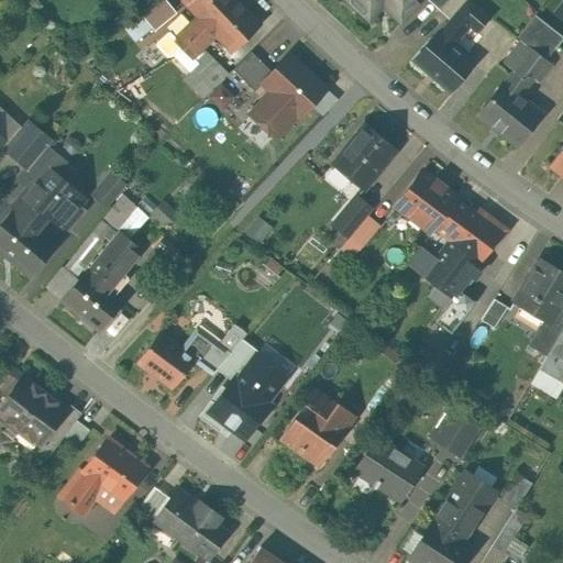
[(175,13),(164,0),(155,0),(139,13),(153,31),(175,13)]
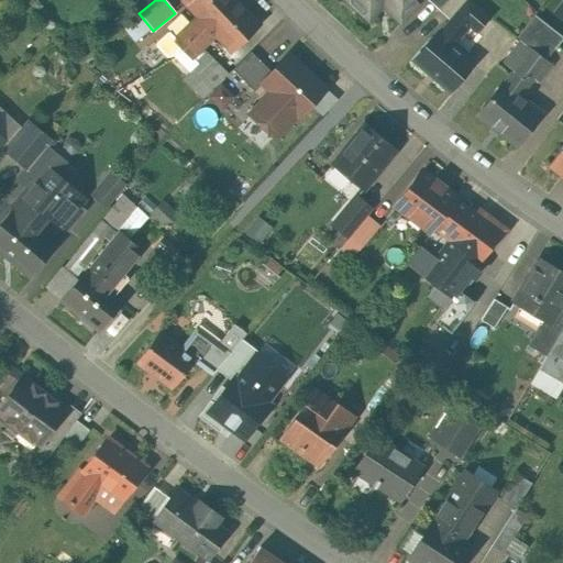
[(232,0),(183,0),(181,1),(199,20),(205,25),(232,0)]
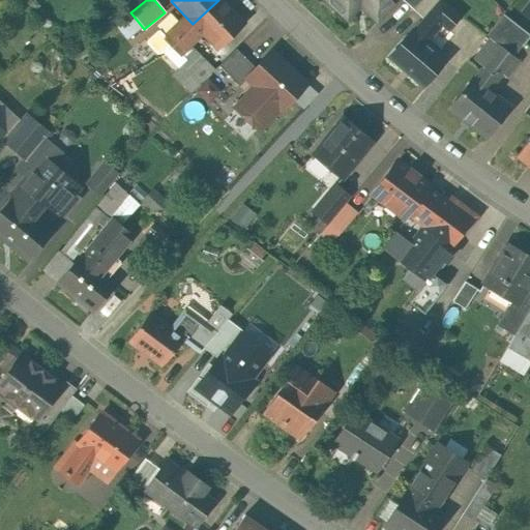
[(222,0),(218,0),(193,24),(201,32),(216,48),(243,23),(222,0)]
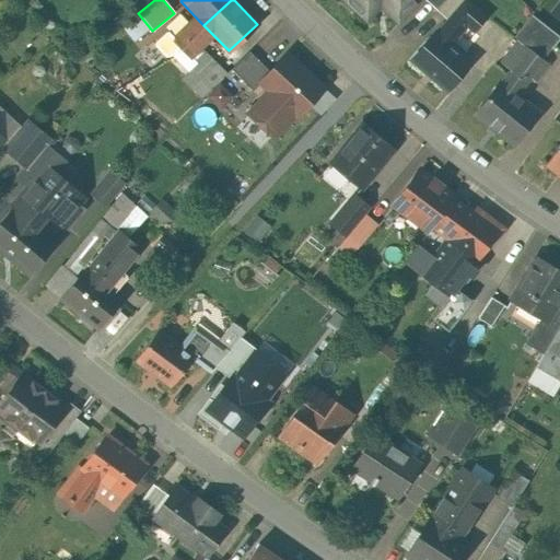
[(345,0),(358,12),(369,0),(373,0),(398,22),(418,0),(345,0)]
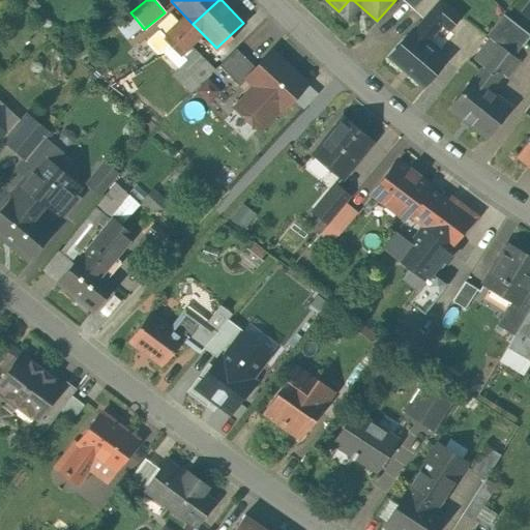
[(440,0),(438,0),(412,30),(425,41),(441,24),(447,29),(459,16),(440,0)]
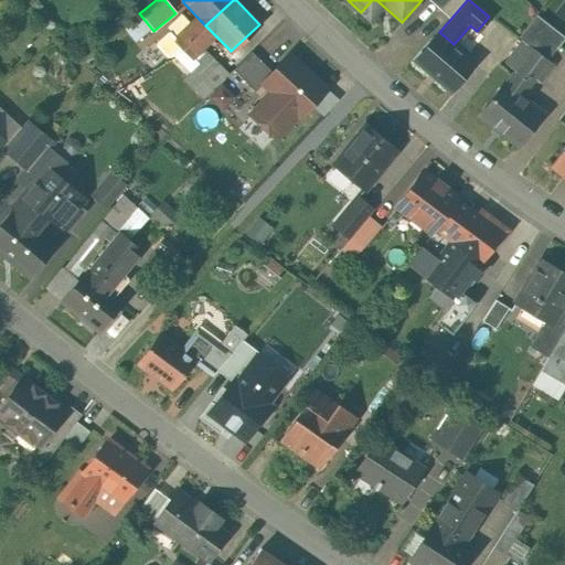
[(564,38),(535,14),(518,38),(522,41),(522,40),(546,60),(564,38)]
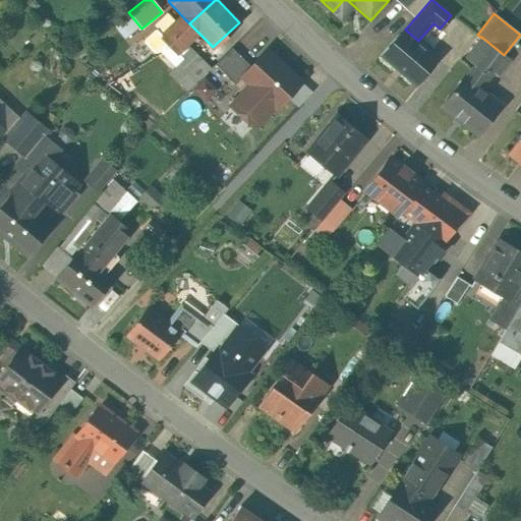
[(184,18),(177,25),(178,27),(176,30),(172,26),(163,36),(169,43),(189,23),(184,18)]
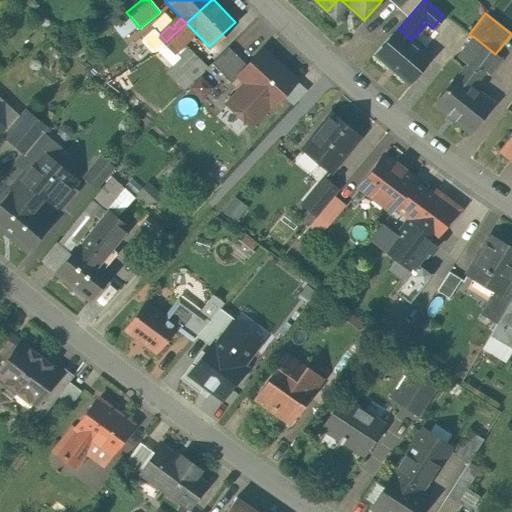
[(186,23),(166,42),(174,51),(191,34),(191,33),(194,31),(186,23)]
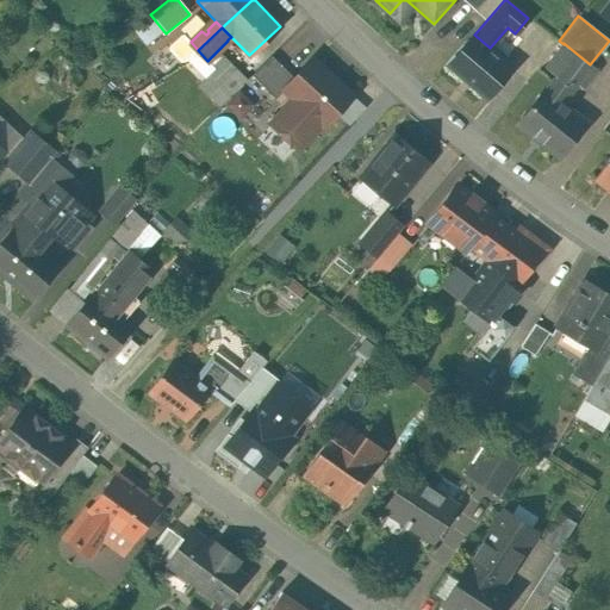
[(474,35),(473,33),(447,64),(486,98),(512,67),(490,48),(474,35)]
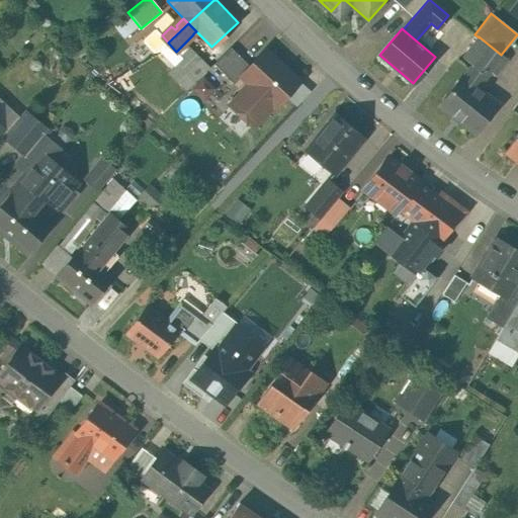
[(495,74),(507,59),(501,55),(479,36),(479,37),(462,58),(471,64),(476,59),(491,71),(495,74)]
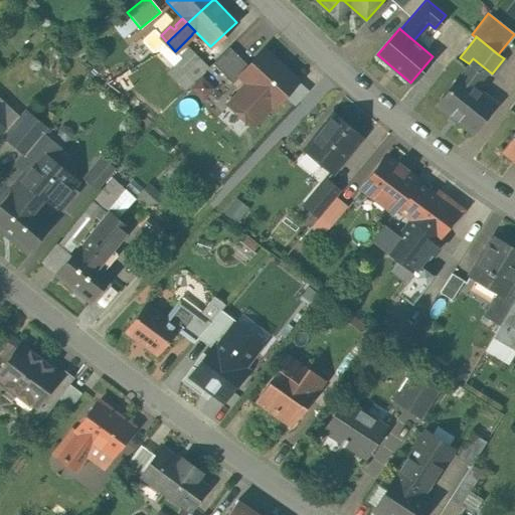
[(247,65),(228,46),(211,63),(231,84),(239,74),(247,65)]
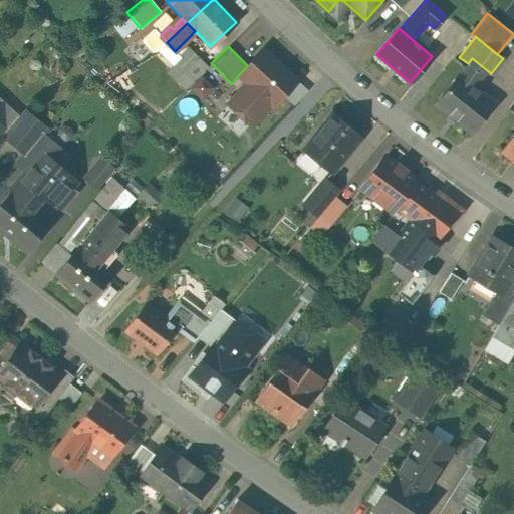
[(190,47),(167,70),(185,89),(192,81),(183,72),(198,56),(190,47)]
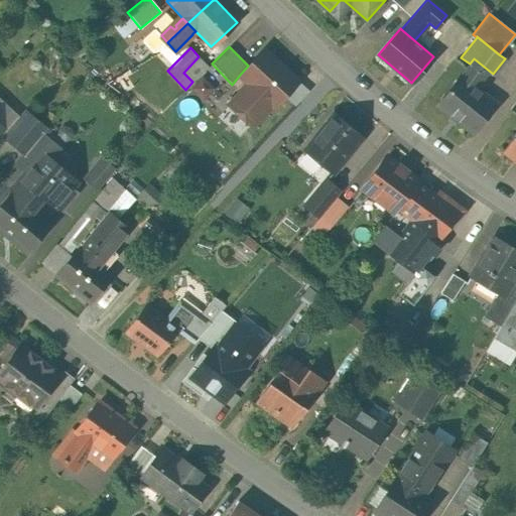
[(294,79),(263,49),(248,66),(240,75),(270,103),(272,104),(294,79)]
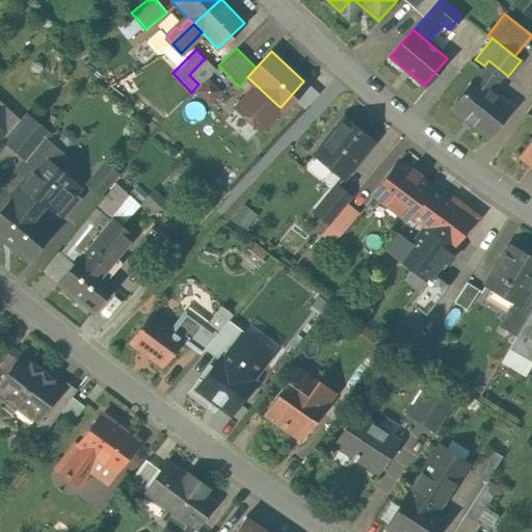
[(205,58),(189,75),(198,84),(215,69),(205,58)]
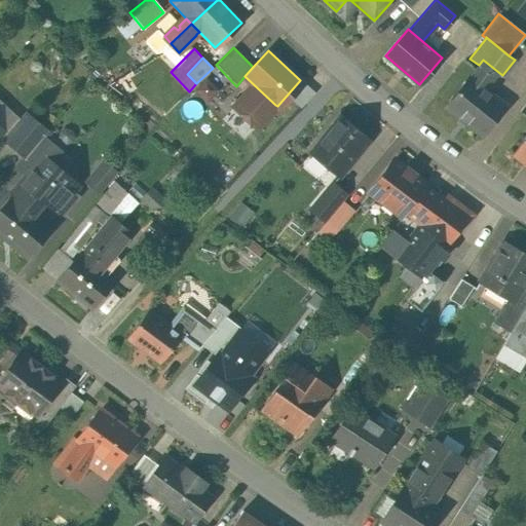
[(498,72),(483,60),(479,65),(468,77),(484,89),(498,72)]
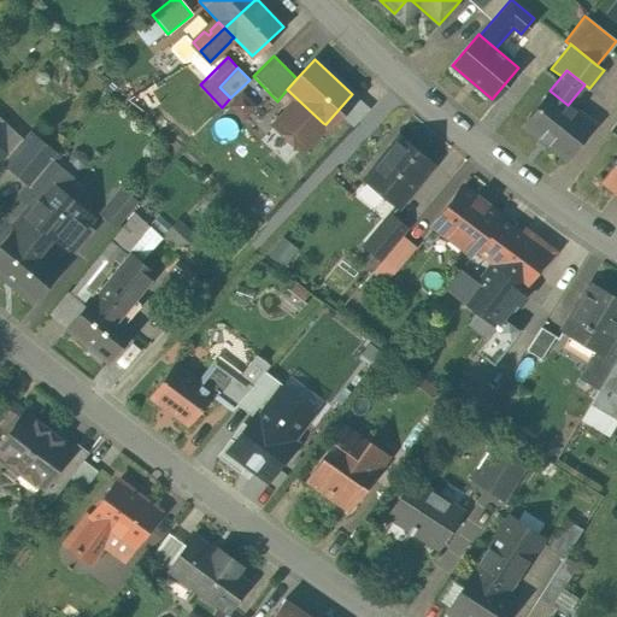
[(568,105),(550,90),(523,124),(564,157),(591,123),(568,105)]
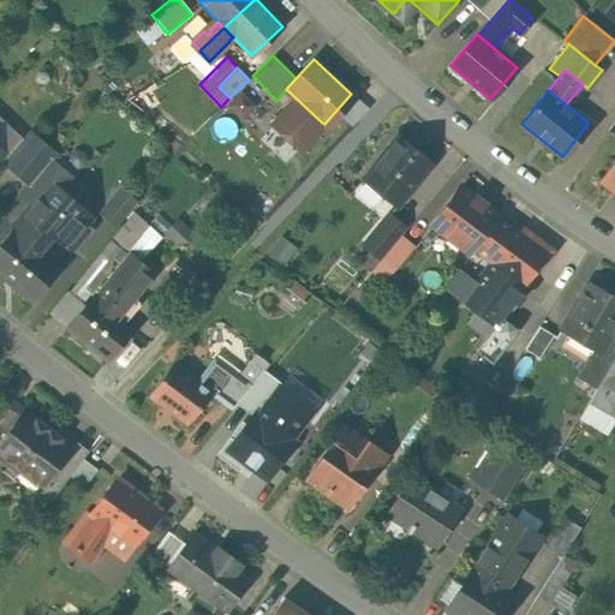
[(230,103),(243,114),(252,103),(238,93),(230,103)]
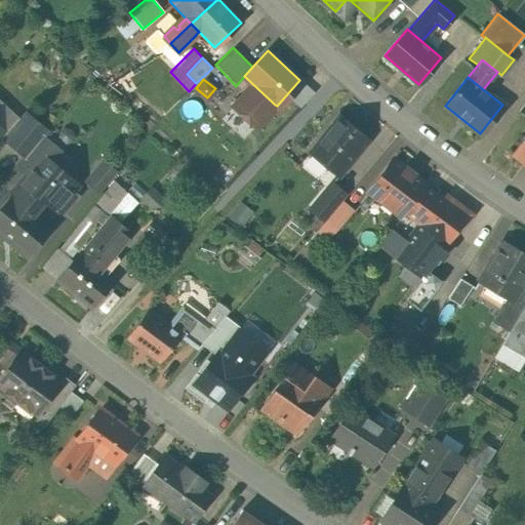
[(275,105),(251,83),(232,106),(255,127),(275,105)]
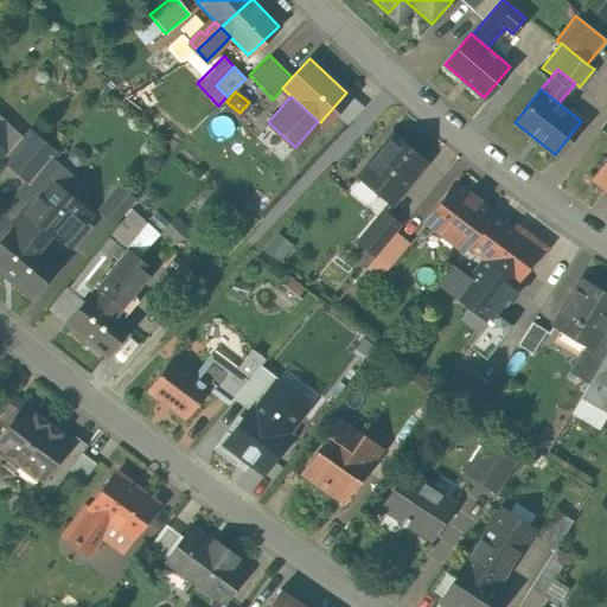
[(53,152),(30,132),(6,160),(29,180),(48,158),(53,152)]
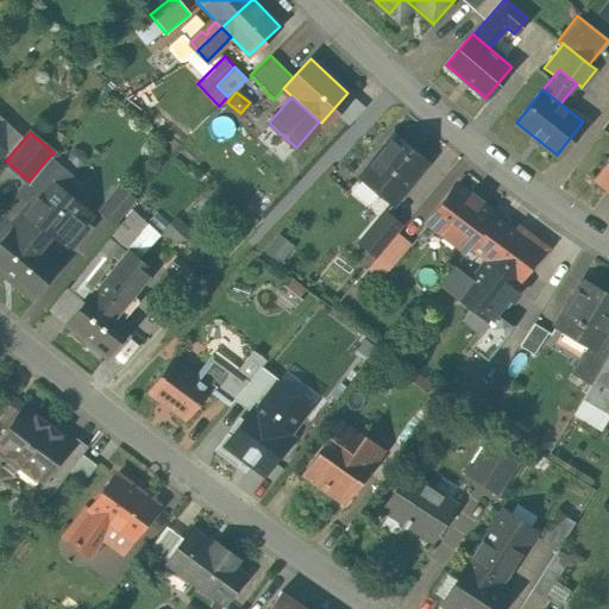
[(394,132),(358,176),(391,202),(427,159),(394,132)]
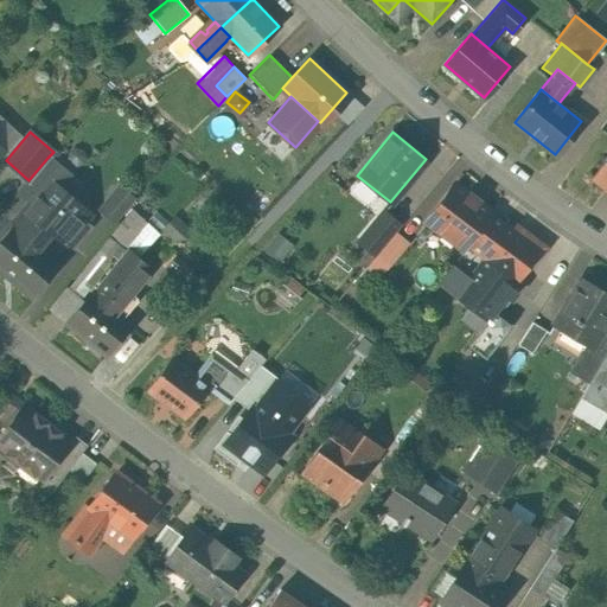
[(606,153),(589,178),(606,190),(606,153)]
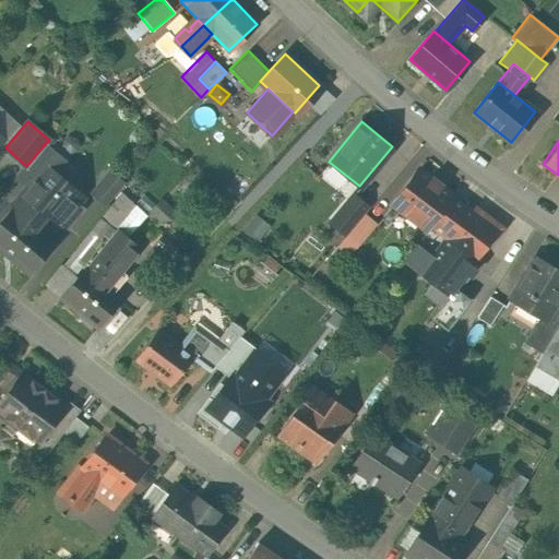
[(61,159),(44,145),(26,166),(19,175),(31,185),(46,167),(51,171),(61,159)]
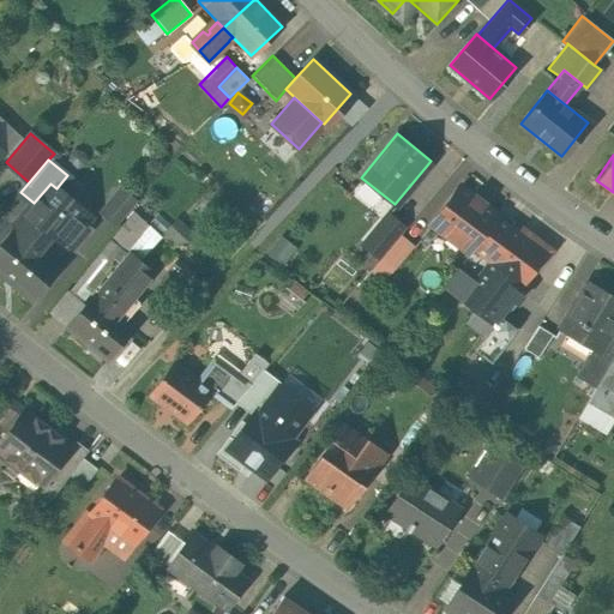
[(34,203),(19,220),(22,222),(14,229),(34,244),(42,234),(52,233),(65,244),(66,242),(71,247),(89,227),(83,223),(89,216),(88,215),(89,209),(86,202),(76,197),(70,199),(56,188),(50,184),(34,203)]
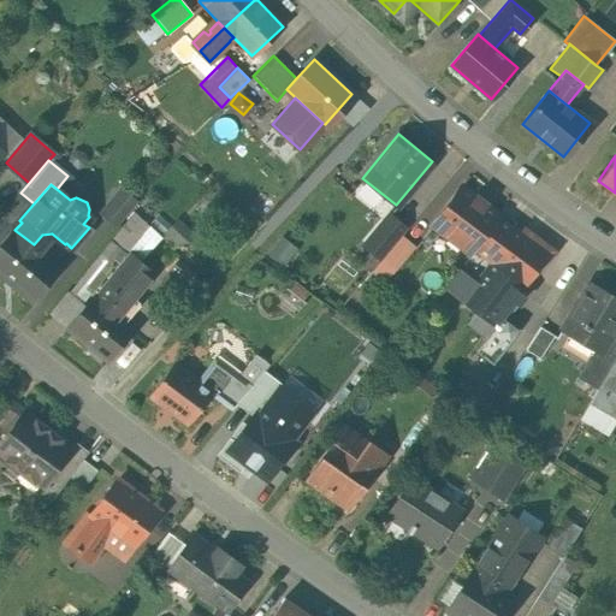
[(475,195),(474,196),(461,187),(432,225),(471,253),(473,249),(498,217),(499,215),(485,205),(486,203),(475,195)]
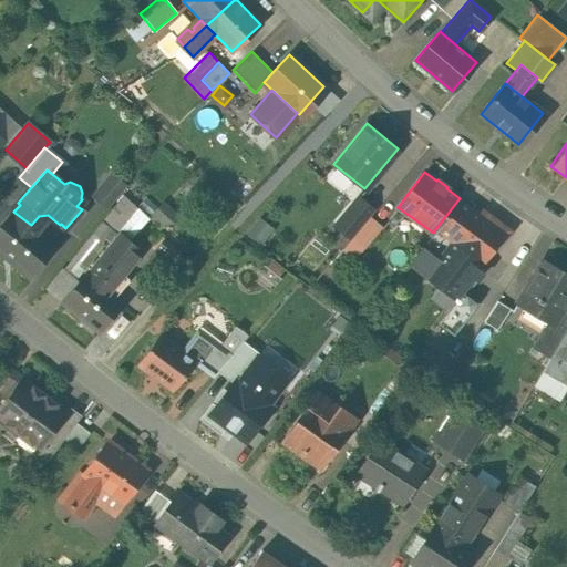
[(111,175),(94,195),(107,206),(124,186),(111,175)]
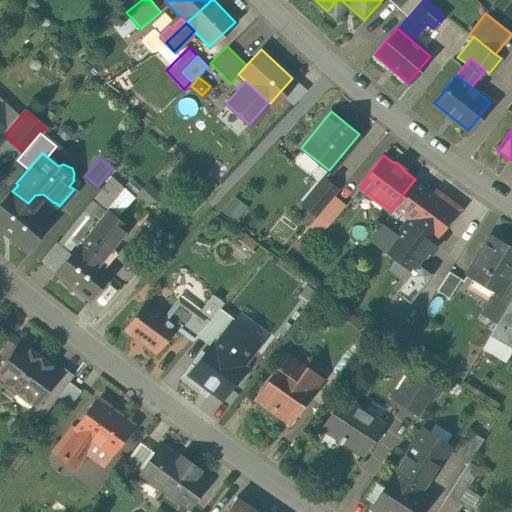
[(338,190),(324,178),(303,202),(318,214),(318,213),(333,195),(338,190)]
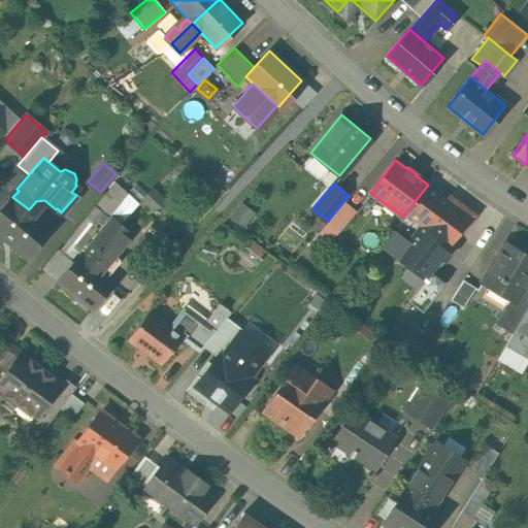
[(448,201),(427,186),(405,213),(420,224),(448,245),(469,219),(469,218),(448,201)]
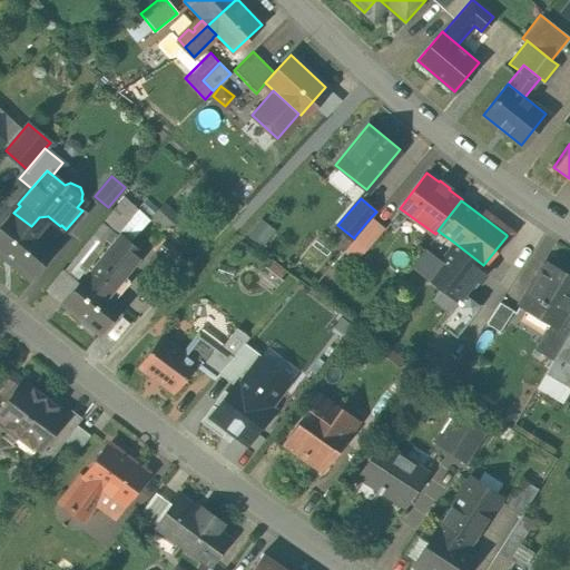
[(13,213),(13,212),(0,227),(0,253),(29,276),(55,246),(31,226),(13,213)]
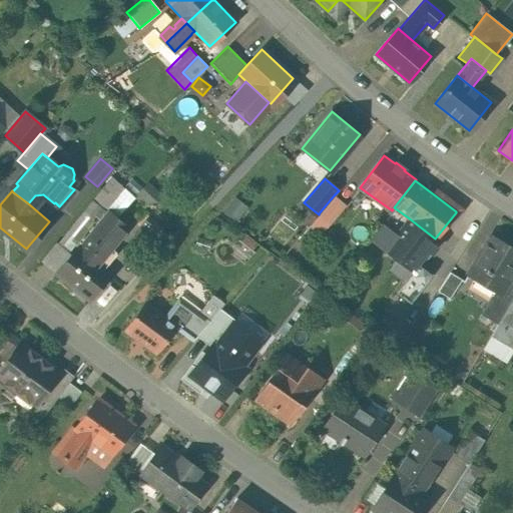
[(461,208),(438,191),(435,195),(456,211),(456,212),(457,213),(461,208)]
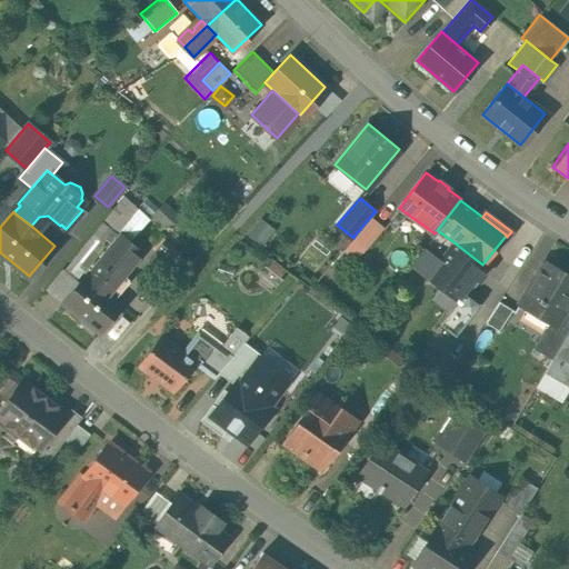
[(382,227),(370,217),(353,237),(366,247),(382,227)]
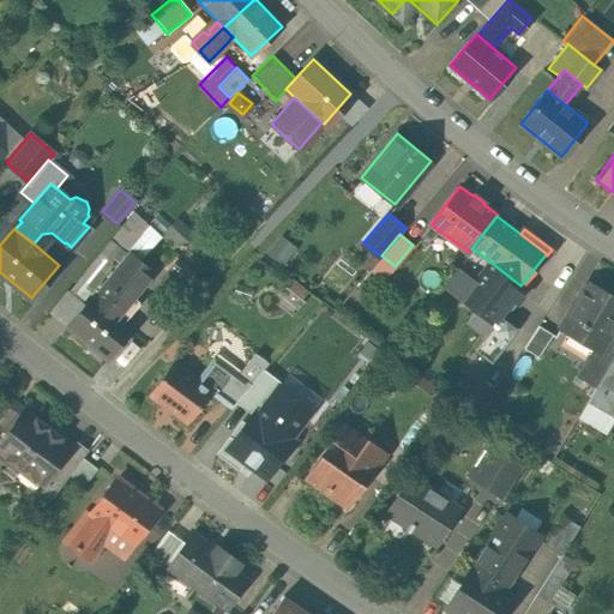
[(130,254),(95,296),(116,313),(150,271),(130,254)]
